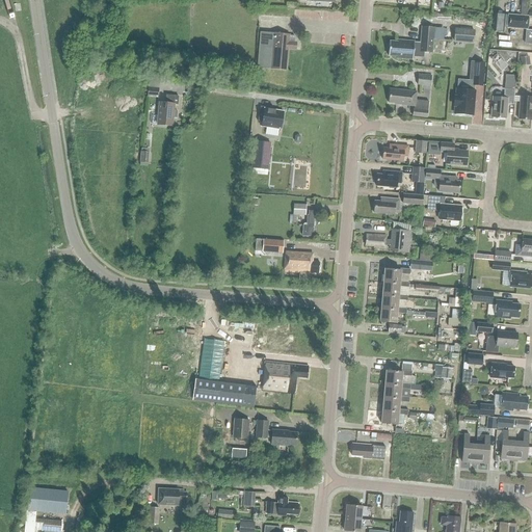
[(505,15),(495,14),(493,32),(503,33),(505,15)]
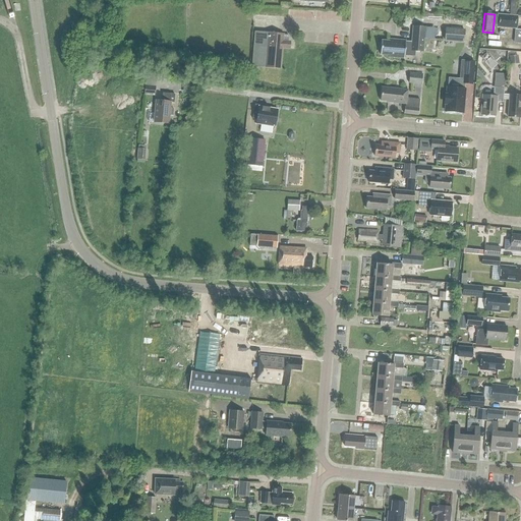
[(496,27),(516,30),(517,15),(497,14),(496,27)]
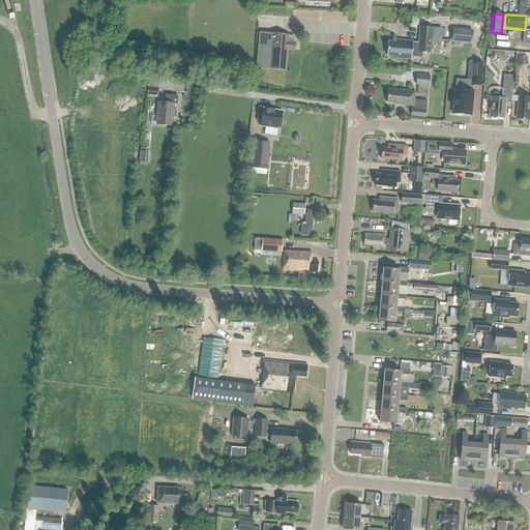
[(412,42),(412,41),(401,40),(401,42),(387,41),(386,55),(394,56),(394,58),(411,59),(411,56),(421,57),(421,52),(430,53),(432,28),(419,27),(418,42),(412,42)]
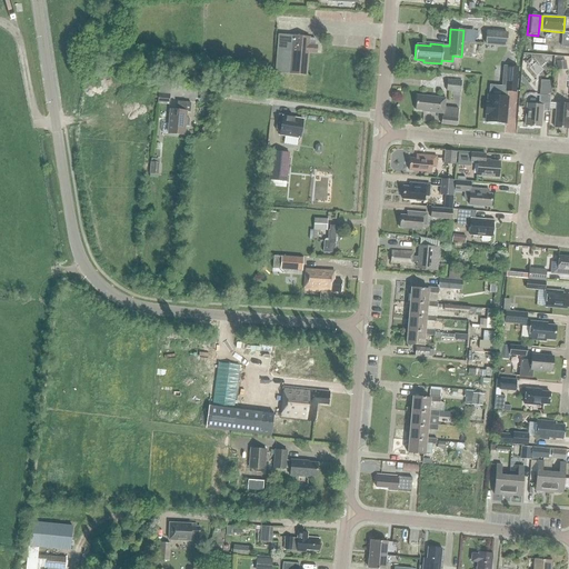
[(508,33),(487,31),(486,43),(507,46),(508,33)]
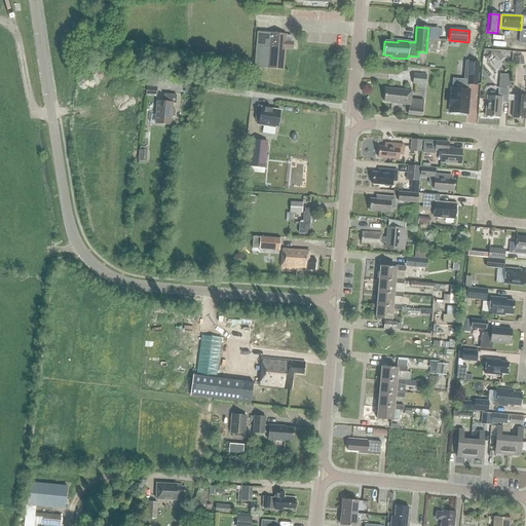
[(257,32),(254,67),(262,68),(283,70),(285,48),(289,49),(290,42),(286,41),(286,34),(265,32),(257,32)]
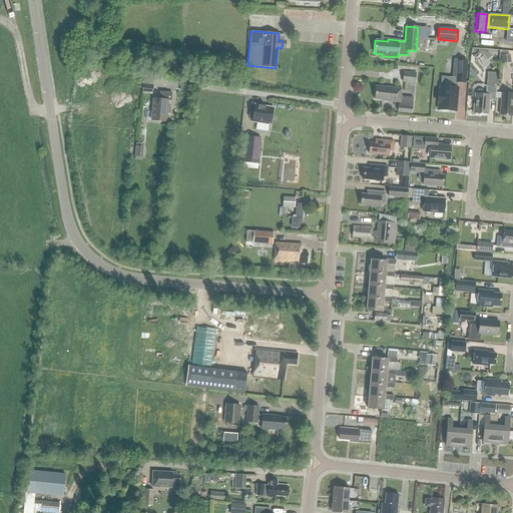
[(479,52),(474,56),(478,61),(482,57),(479,52)]
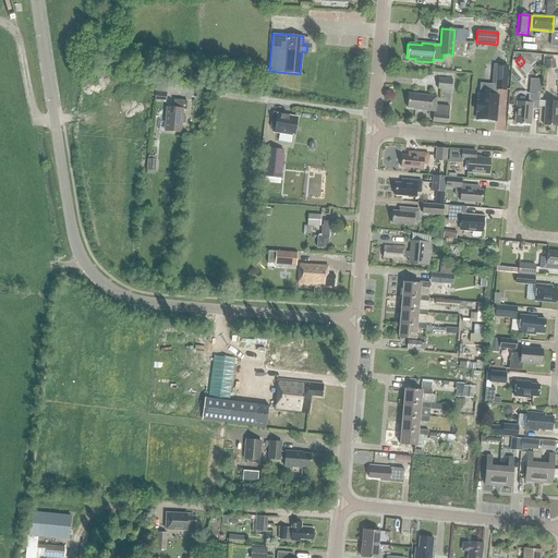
[(546,61),(546,70),(555,69),(555,60),(546,61)]
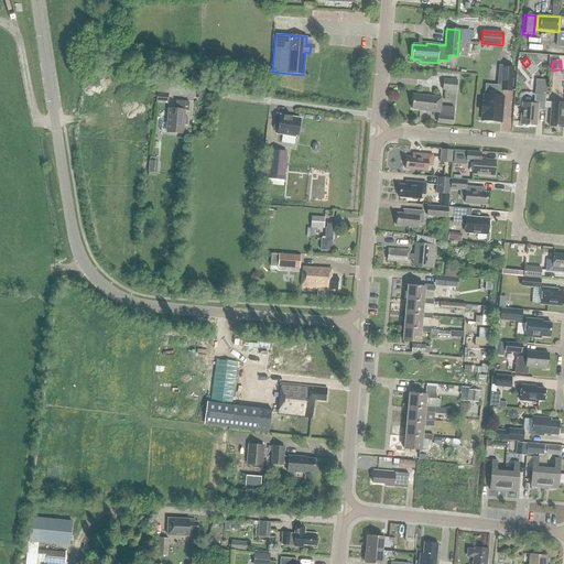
[(498,86),(498,90),(502,91),(511,91),(513,67),(500,66),(498,86)]
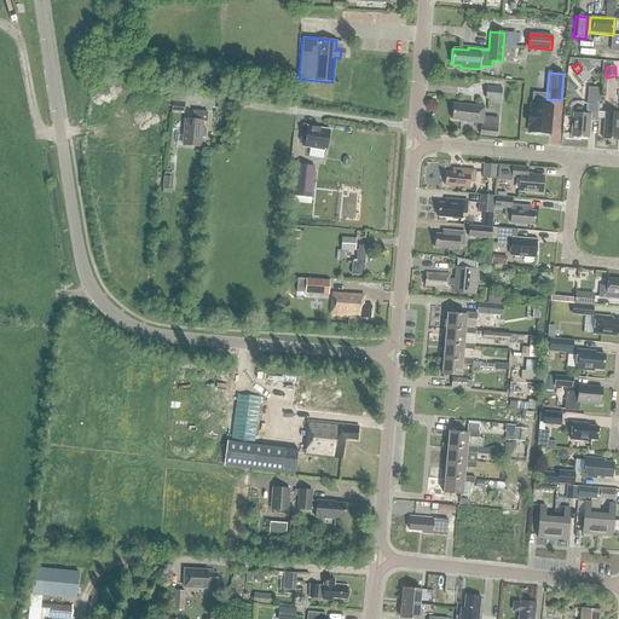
[(485,99),(501,100),(502,87),(486,86),(485,99)]
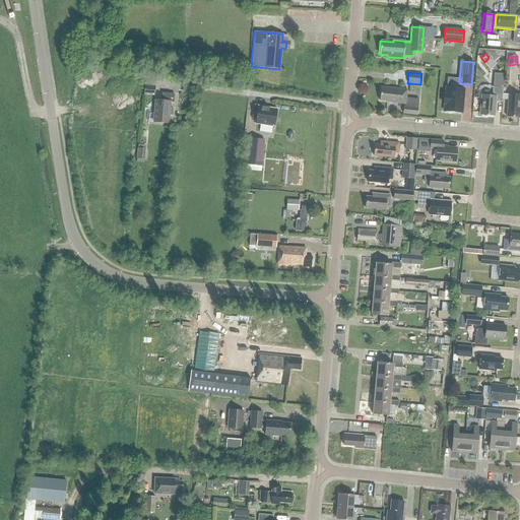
[(504,74),(494,73),(494,81),(503,82),(504,74)]
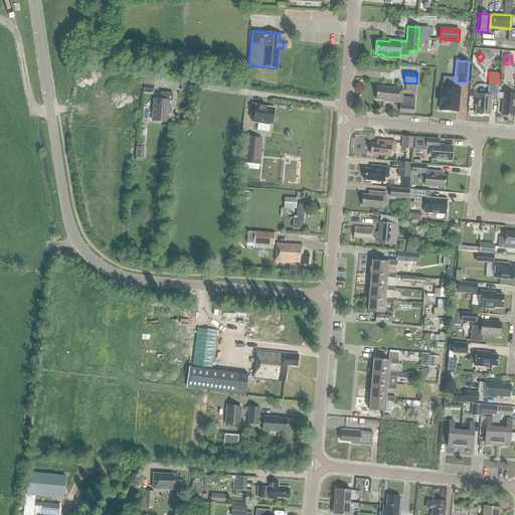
[(440,94),(439,102),(441,102),(440,110),(457,112),(459,88),(459,83),(455,82),(455,78),(443,77),(442,87),(441,95),(440,94)]
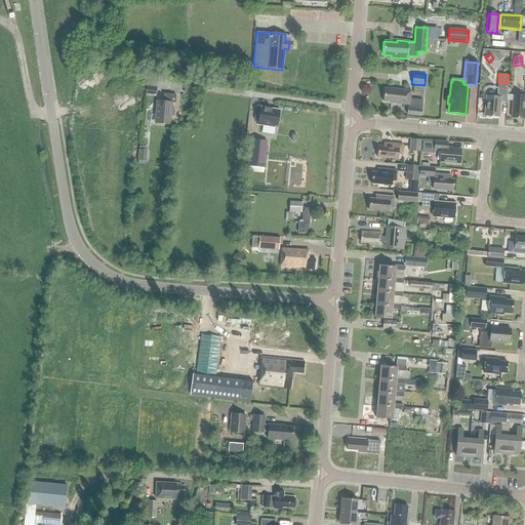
[(145,95),(156,96),(157,87),(146,86),(145,95)]
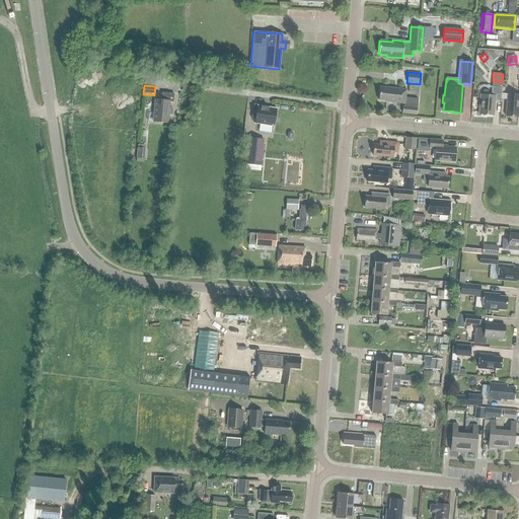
[(402,113),(416,115),(418,99),(405,97),(405,89),(379,87),(378,100),(385,100),(385,101),(403,103),(403,106),(402,106),(402,113)]
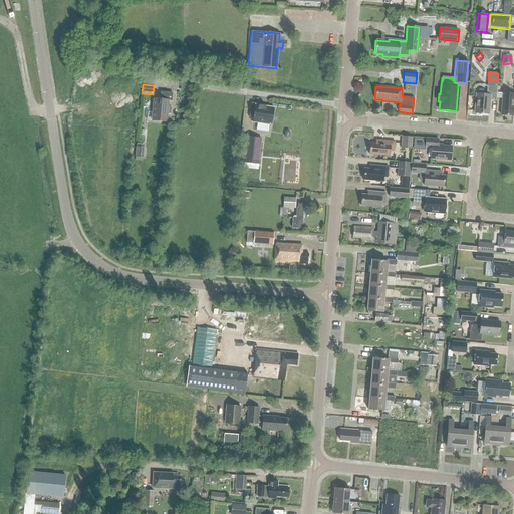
[(487,86),(486,95),(476,94),(474,113),(488,114),(489,100),(495,100),(497,86),(487,86)]
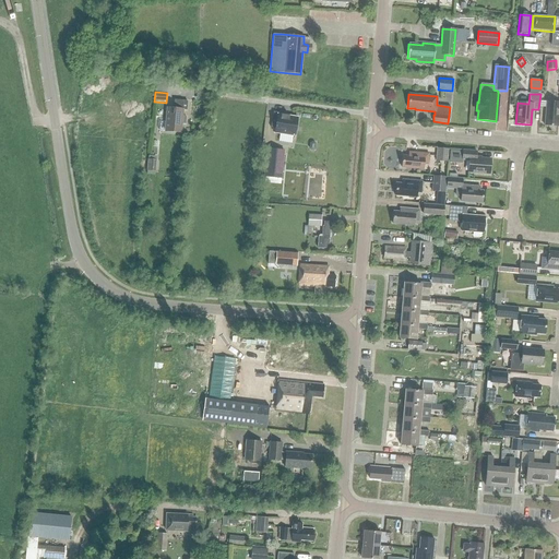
[(174,100),(173,109),(167,108),(165,130),(179,131),(180,123),(186,125),(186,117),(180,116),(182,100),(174,100)]
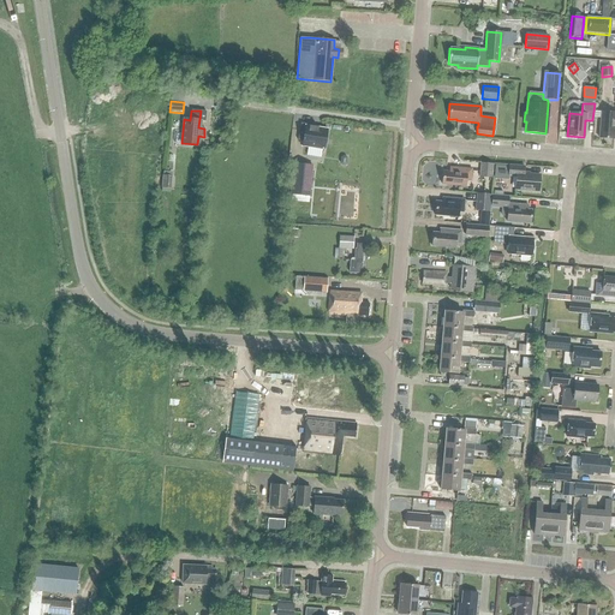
[(598,138),(614,139),(614,118),(614,112),(601,112),(598,138)]
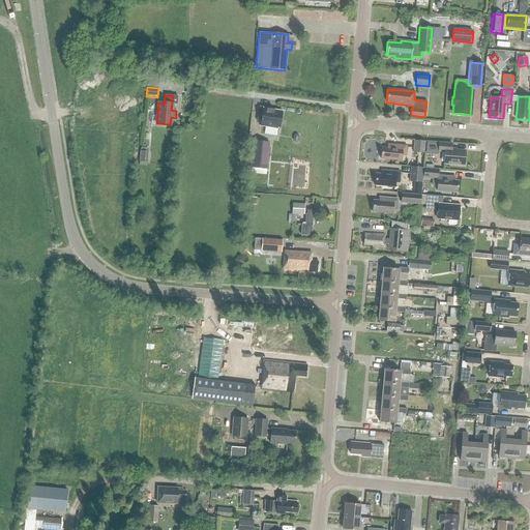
[(260,125),(278,129),(282,111),(264,108),(264,107),(259,106),(257,121),(261,122),(260,125)]
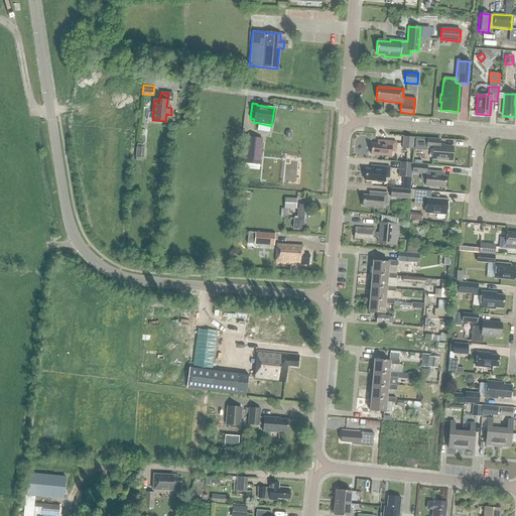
[(402,148),(412,149),(413,137),(403,136),(402,148)]
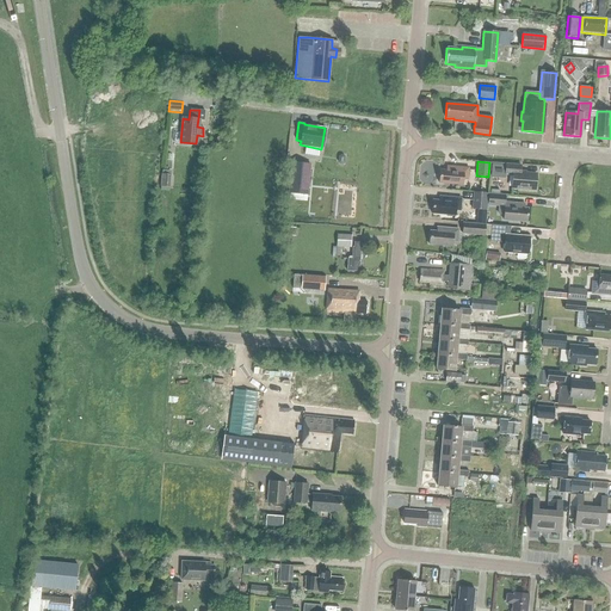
[(289,192),(307,195),(310,165),(291,164),(289,192)]
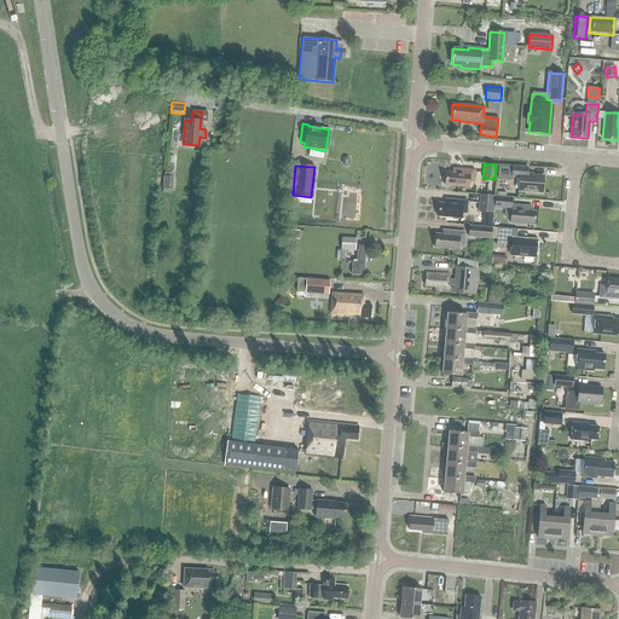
[(519,191),(542,192),(543,175),(526,174),(527,167),(513,167),(512,178),(520,178),(519,191)]
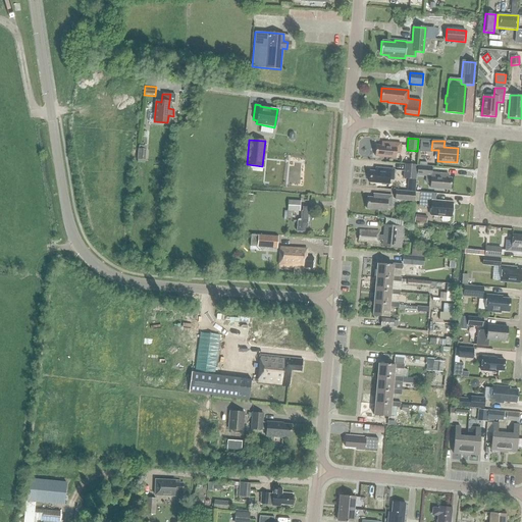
[(399,154),(400,144),(381,142),(381,146),(376,145),(374,156),(395,158),(395,153),(399,154)]
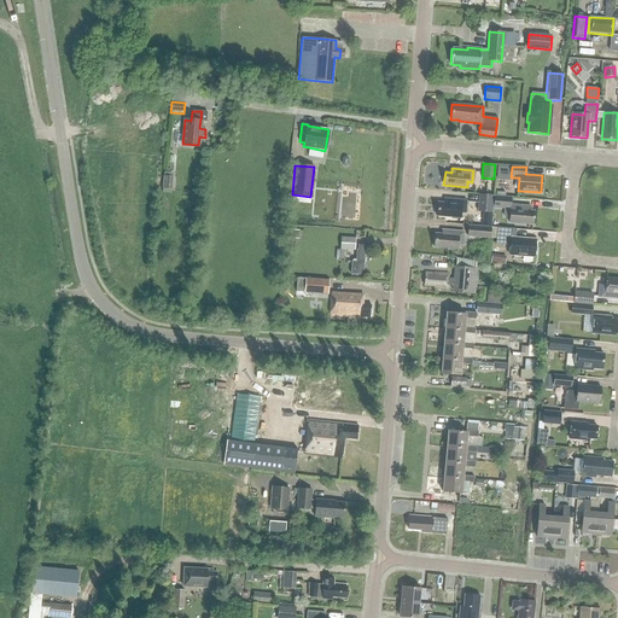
[(162,188),(172,190),(173,176),(163,176),(162,188)]
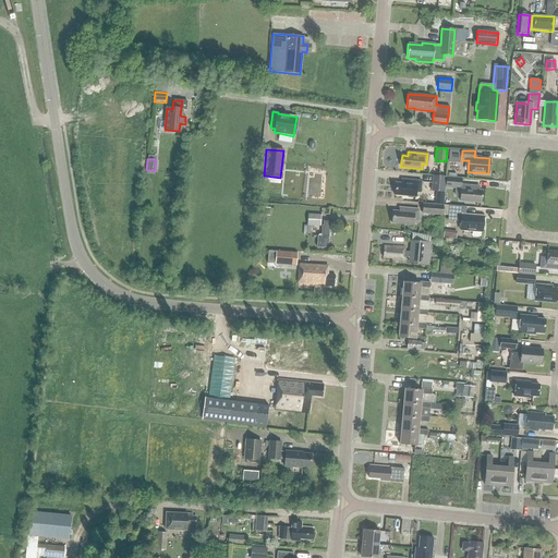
[(433,176),(431,191),(444,193),(446,177),(433,176)]
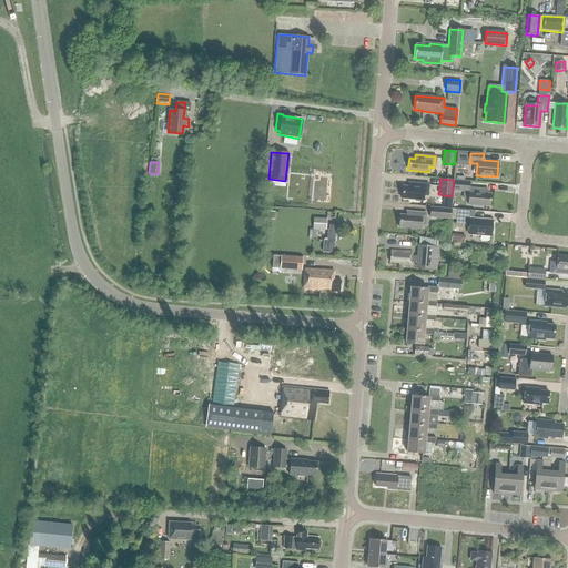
[(468,204),(489,206),(490,194),(487,194),(487,190),(469,189),(469,182),(454,181),(454,191),(464,191),(464,199),(468,200),(468,204)]
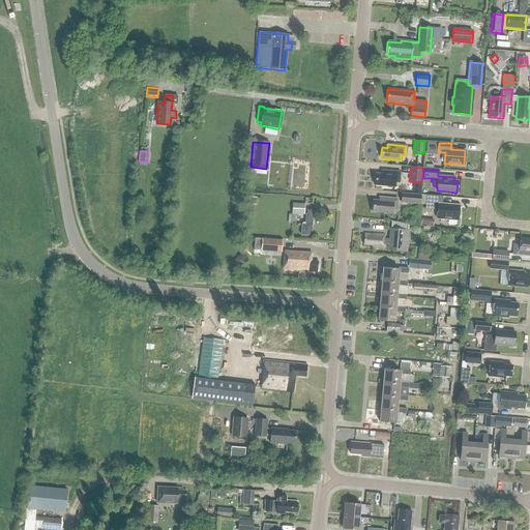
[(399,182),(400,172),(381,171),(381,174),(375,174),(374,185),(394,187),(394,182),(399,182)]
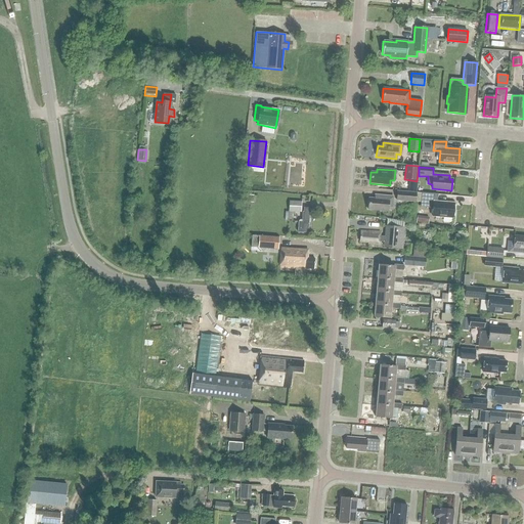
[(396,201),(416,203),(417,192),(397,190),(396,201)]
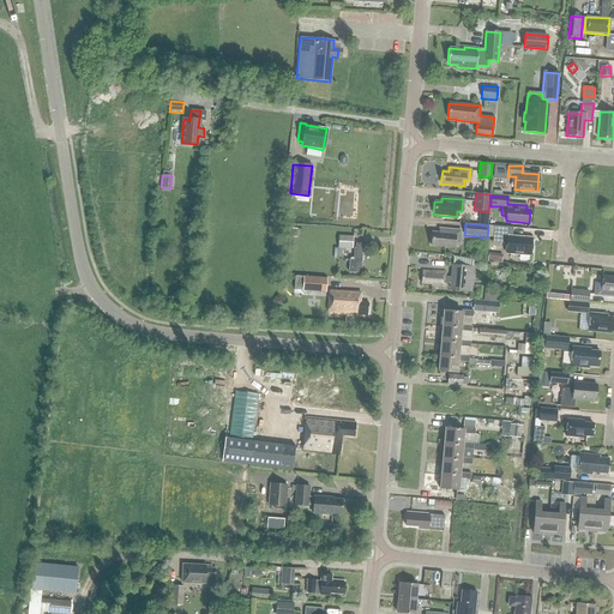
[(506,253),(530,256),(531,239),(511,236),(512,228),(494,227),(493,242),(507,244),(506,253)]
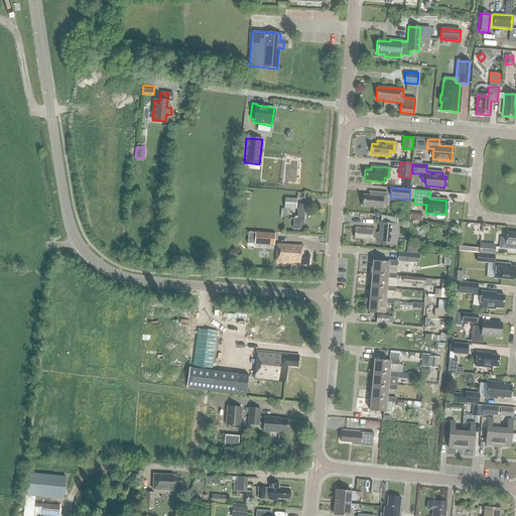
[(386,204),(387,194),(369,192),(369,196),(363,196),(362,207),(382,208),(382,204),(386,204)]
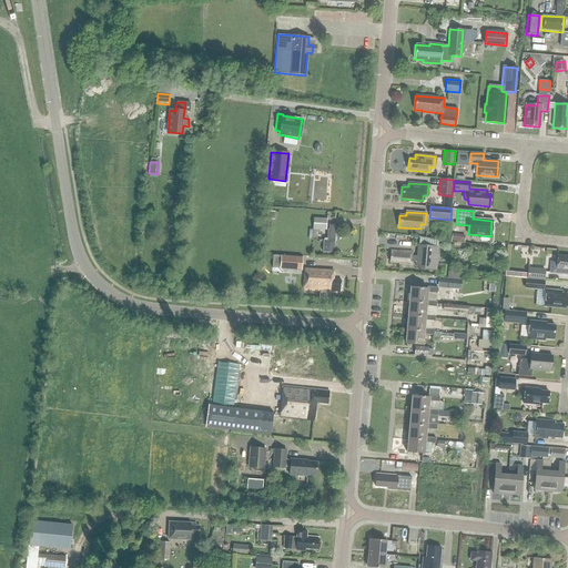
[(313,230),(326,230),(326,219),(313,217),(313,230)]
